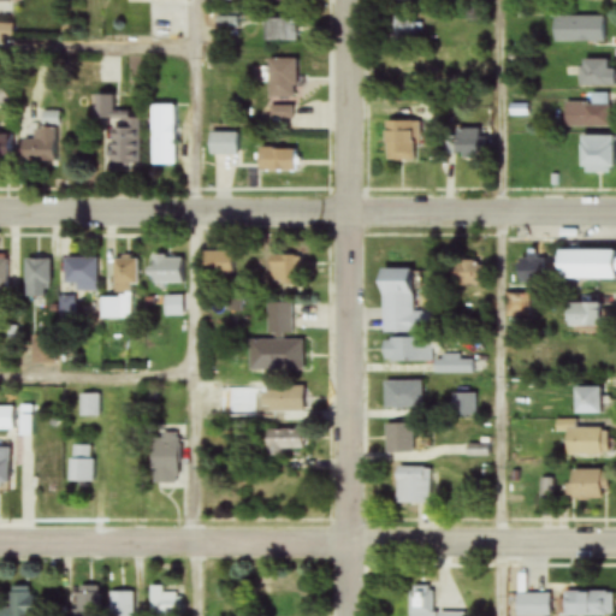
[(414,41),(414,16),(390,16),(390,41),(414,41)]
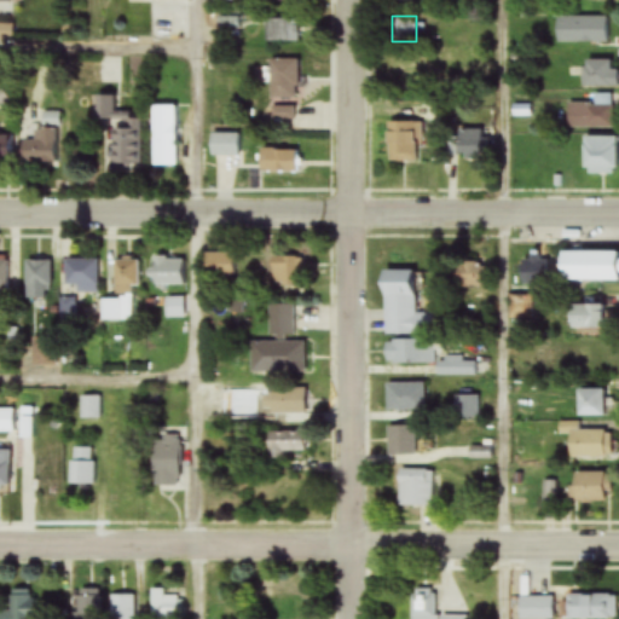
[(618,16),(576,16),(576,25),(571,25),(571,41),(618,41),(618,16)]
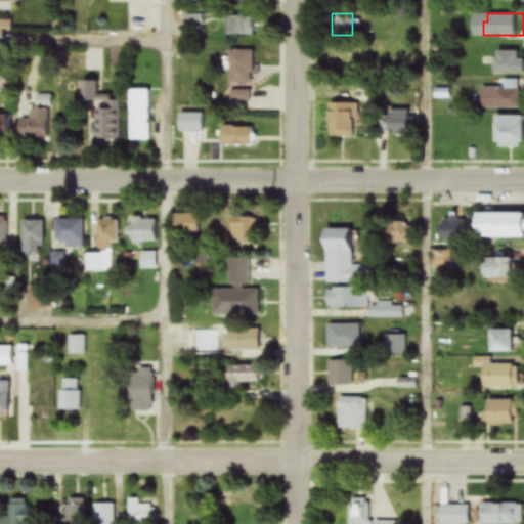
[(205,26),(205,16),(185,16),(185,26),(205,26)]
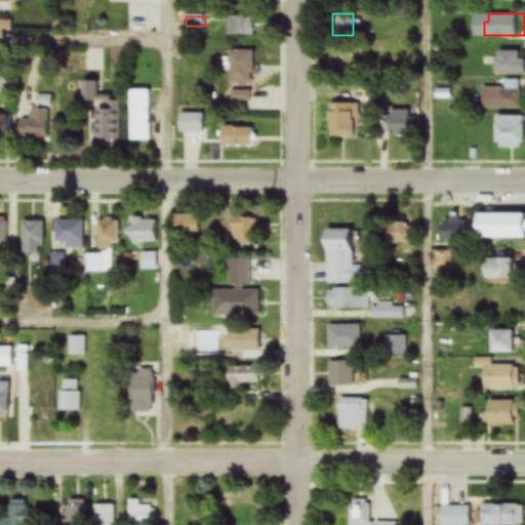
[(226,37),(246,37),(246,16),(226,16),(226,37)]
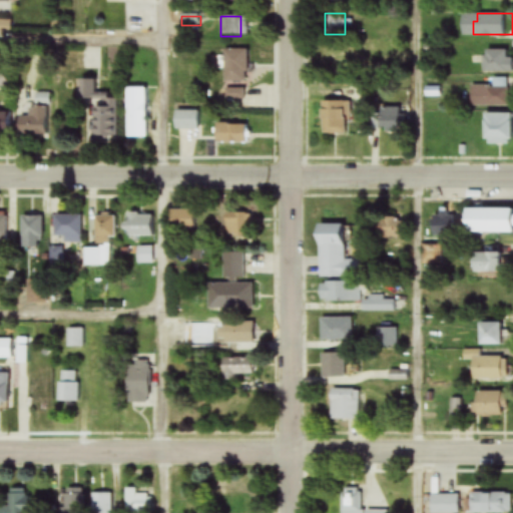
[(0,32),(11,33),(11,20),(0,20),(0,32)]
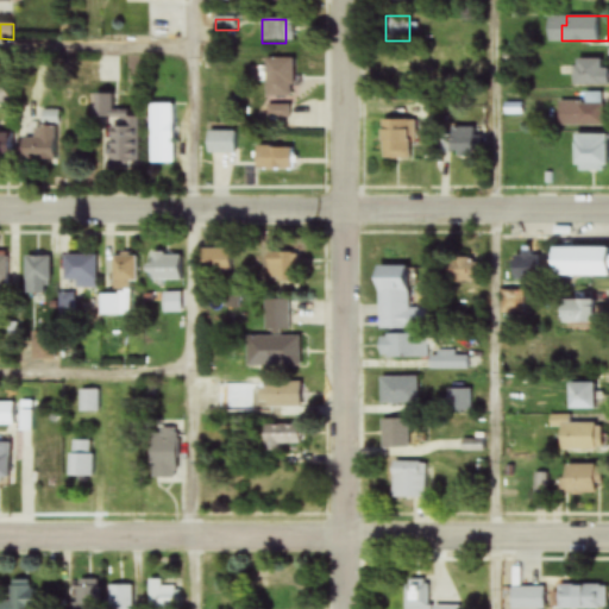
[(385,51),(385,81),(408,81),(408,51),(385,51)]
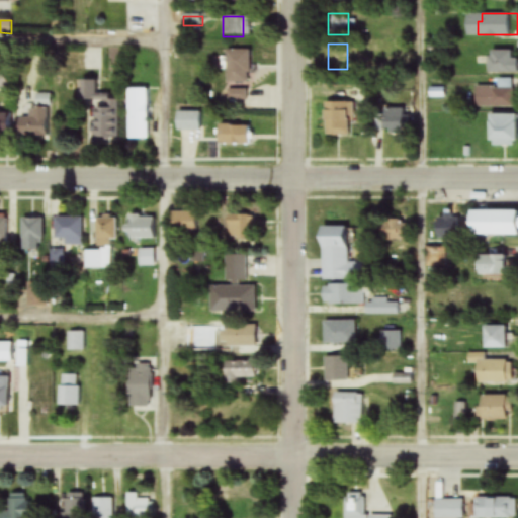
[(247,84),(248,51),(226,50),(225,83),(247,84)]
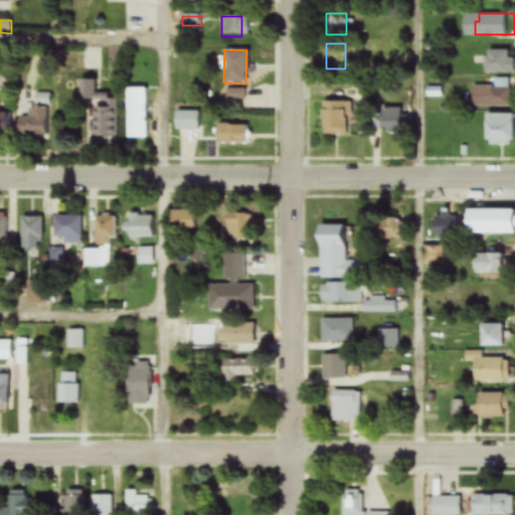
[(484,49),(484,74),(514,73),(514,49),(484,49)]
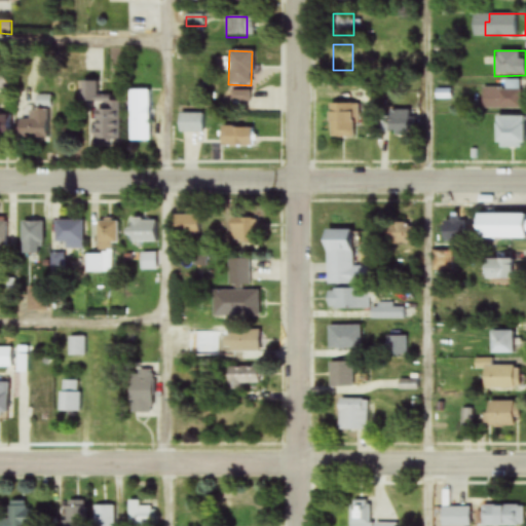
[(0,92),(8,89),(0,74),(0,73),(0,92)]
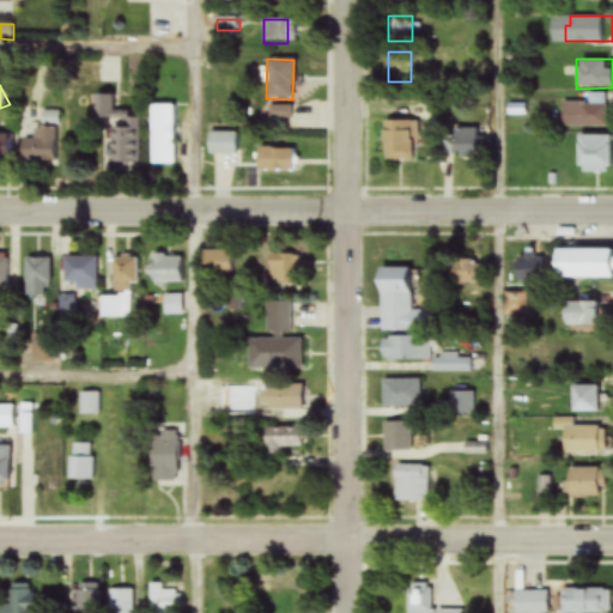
[(560,128),(606,128),(606,93),(587,93),(587,104),(560,104),(560,128)]
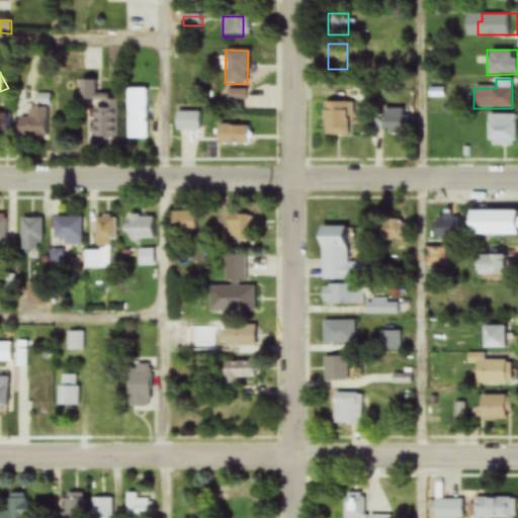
[(81,81),(81,108),(89,108),(89,140),(117,140),(117,95),(98,95),(98,81),(81,81)]
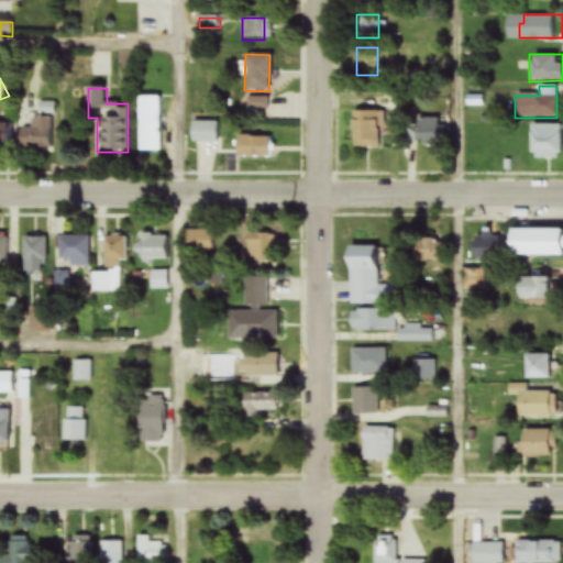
[(136,153),(159,153),(159,98),(136,98),(136,153)]
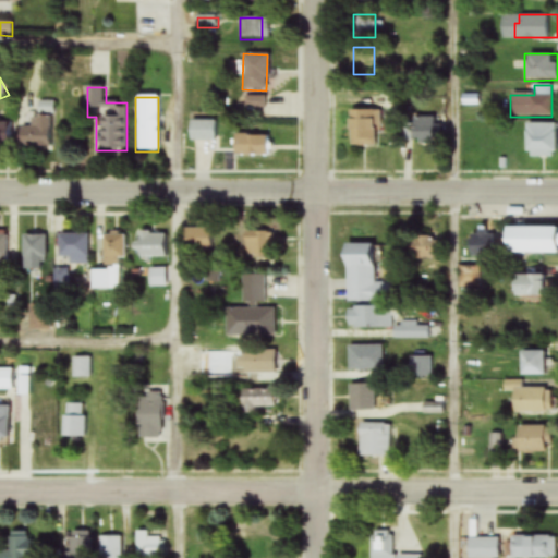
[(264,98),(244,98),(245,109),(264,109),(264,98)]
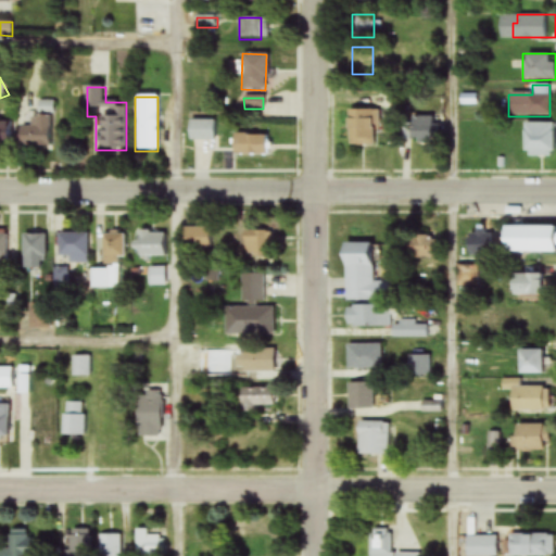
[(21,149),(53,148),(52,102),(37,102),(38,116),(20,116),(21,149)]
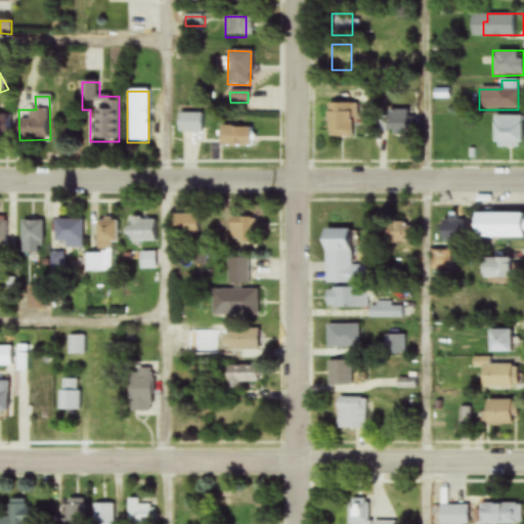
[(325,138),(351,138),(351,103),(325,103),(325,138)]
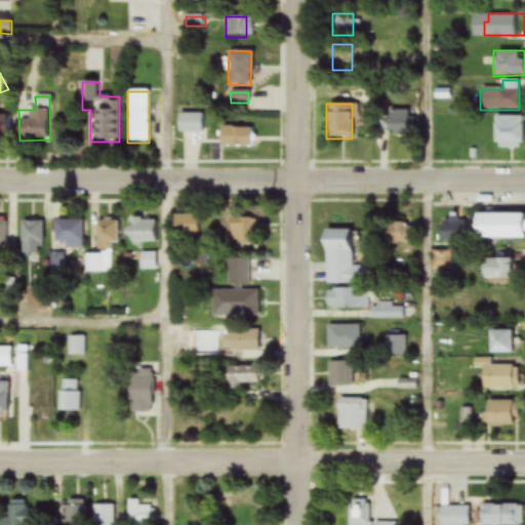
[(386,132),(413,132),(413,110),(386,110),(386,132)]
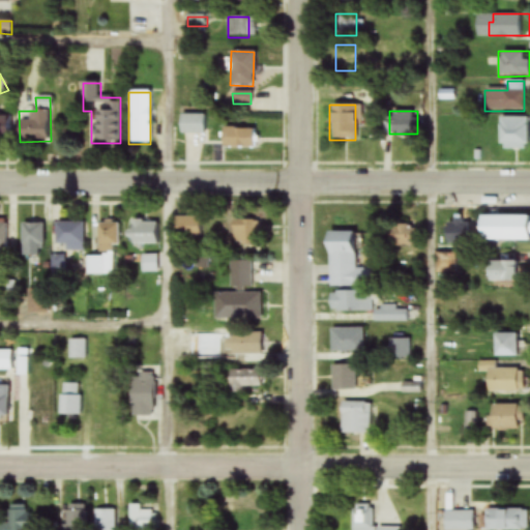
[(179,135),(204,135),(204,116),(179,116),(179,135)]
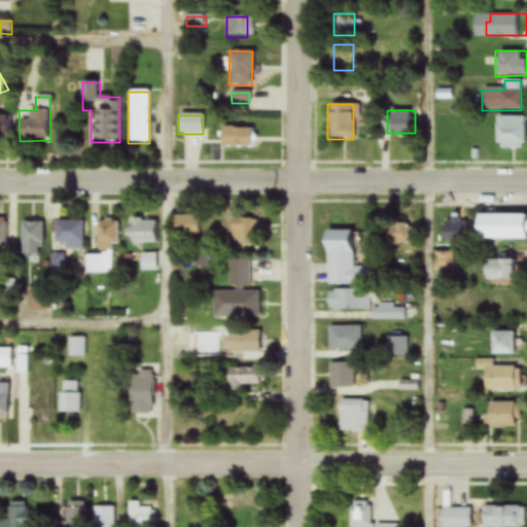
[(0,116),(0,140),(11,140),(11,116),(0,116)]
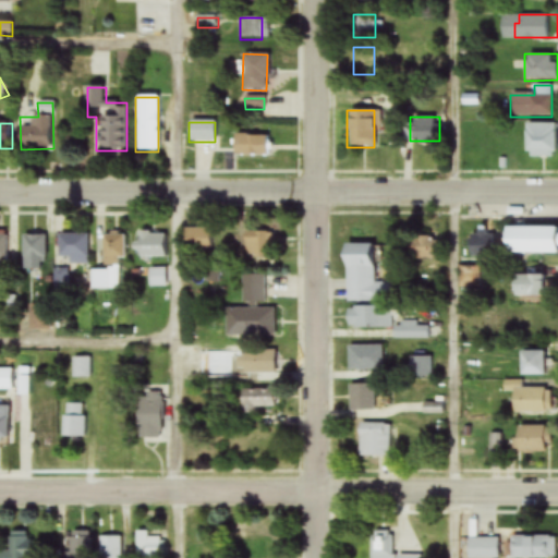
[(556,158),(556,124),(524,124),(524,158),(556,158)]
